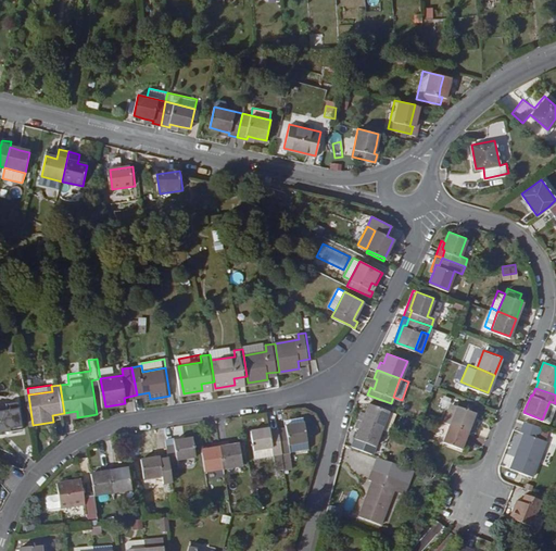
[(8,397),(0,395),(0,435),(4,435),(3,431),(13,430),(13,431),(25,429),(21,402),(9,403),(8,397)]
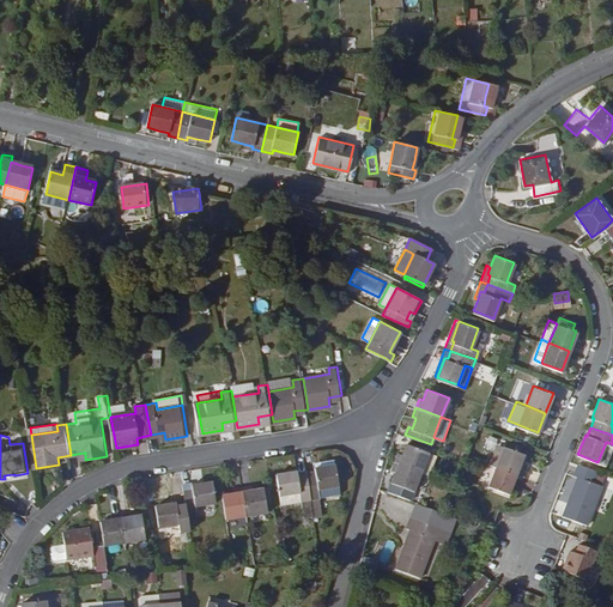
[(612,444),(606,442),(598,462),(605,465),(612,444)]
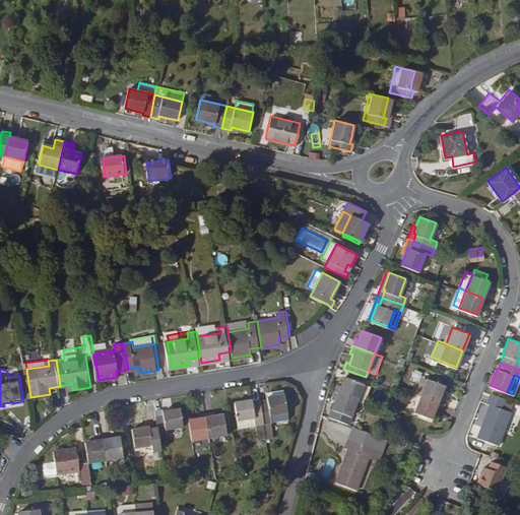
[(358,399),(364,383),(345,376),(341,385),(338,383),(335,391),(358,399)]
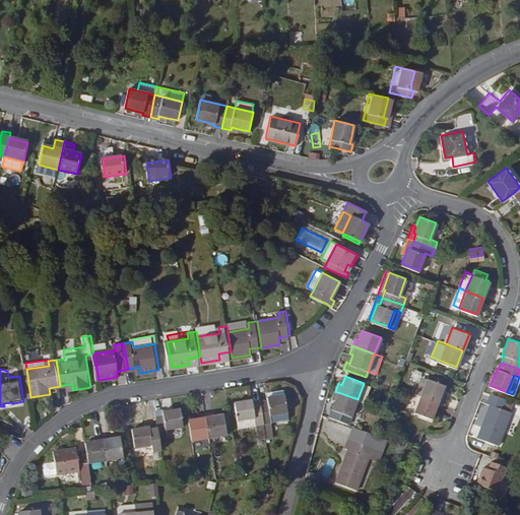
[(419,382),(426,385),(428,378),(423,376),(419,382)]
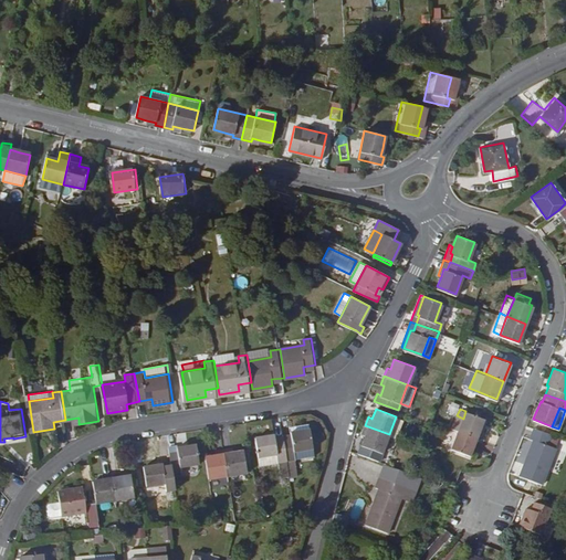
[(480,428),(484,418),(465,411),(463,419),(457,415),(453,426),(459,429),(477,436),(484,439),(488,430),(480,428)]
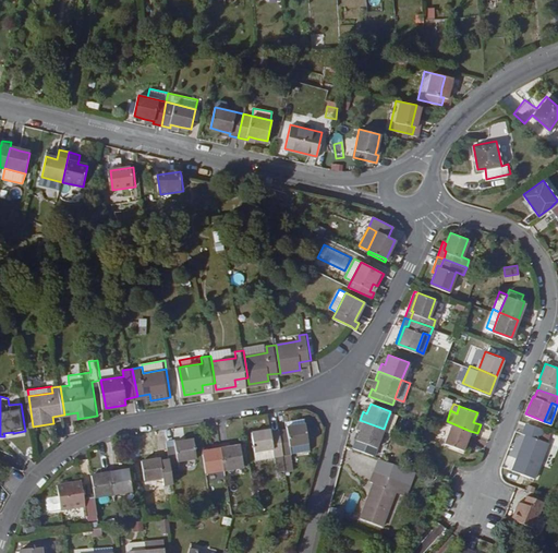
[(398,415),(390,411),(384,429),(391,432),(398,415)]
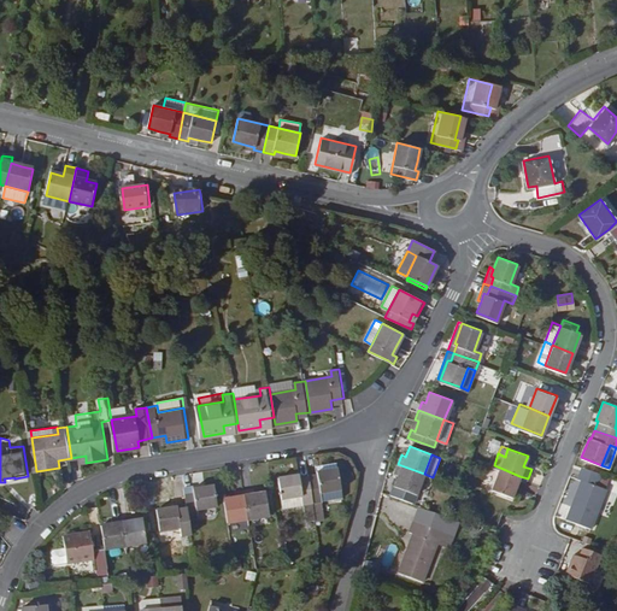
[(424,474),(398,464),(394,473),(399,475),(392,494),(413,503),(424,474)]
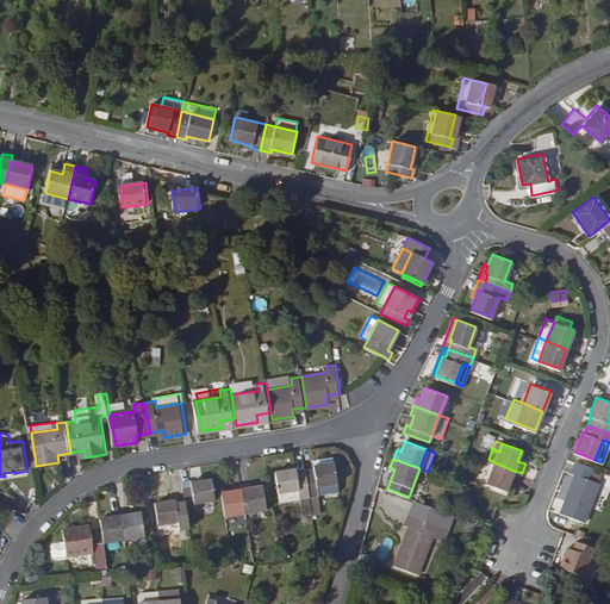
[(595,467),(577,461),(573,473),(579,474),(572,492),(568,491),(561,511),(584,521),(599,481),(591,479),(595,467)]
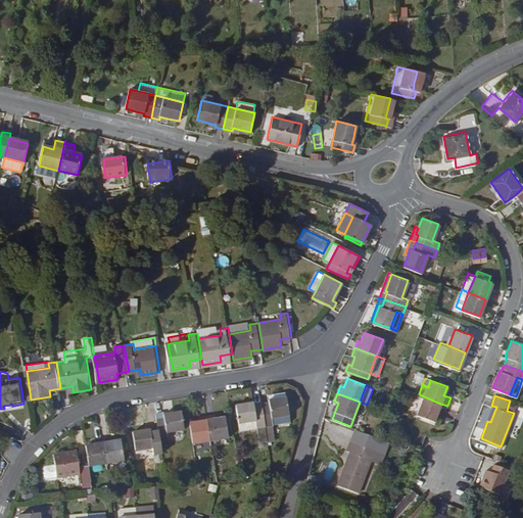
[(440,404),(424,396),(418,414),(434,420),(440,404)]
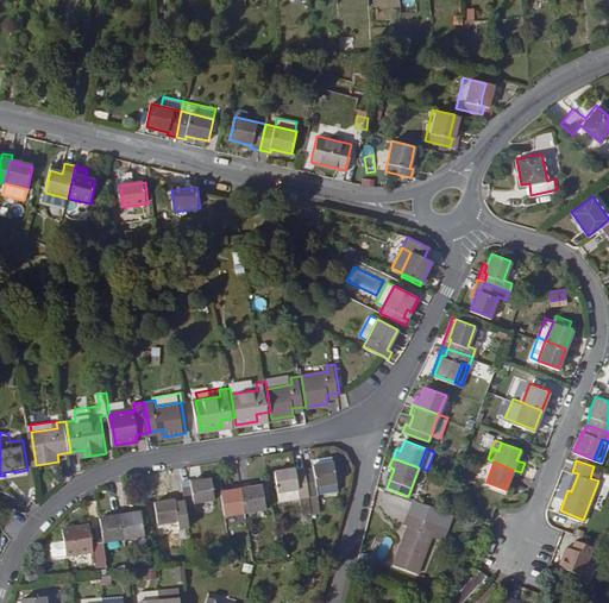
[(314,468),(315,471),(306,472),(312,510),(320,509),(318,494),(337,491),(333,465),(314,468)]
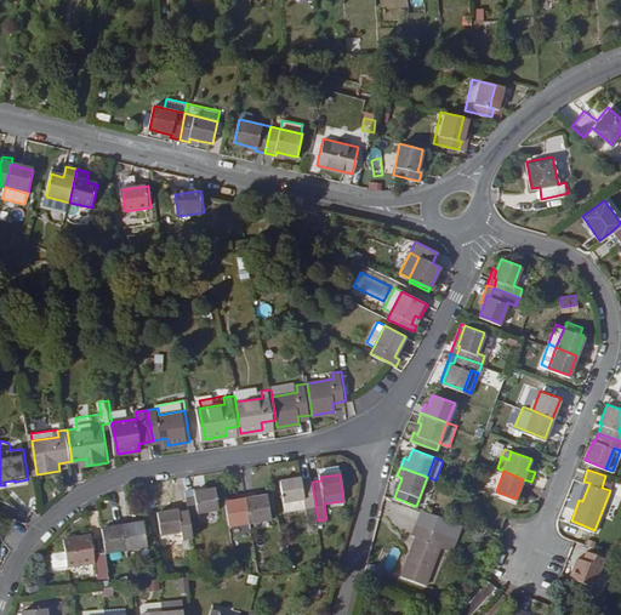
[(436,480),(427,477),(416,506),(425,508),(436,480)]
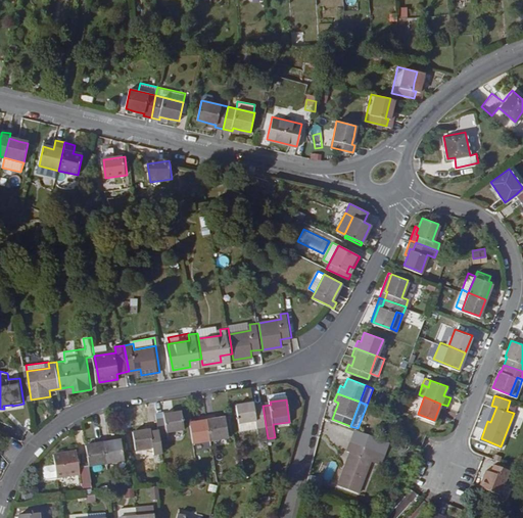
[(268,438),(263,406),(254,407),(254,405),(237,408),(239,423),(257,420),(258,426),(260,442),(269,440),(268,438)]
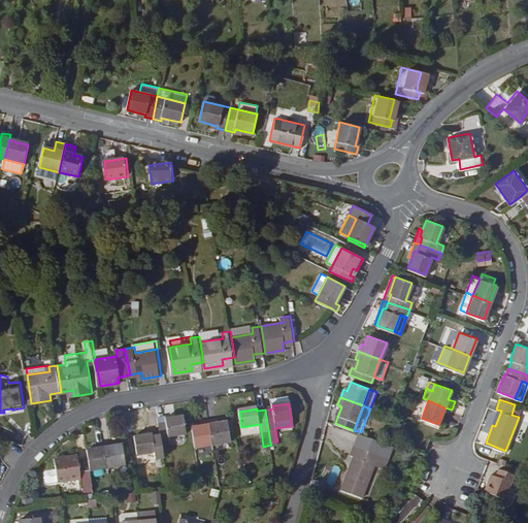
[(160,433),(162,444),(170,442),(169,436),(186,433),(183,415),(166,418),(165,416),(158,417),(160,433)]
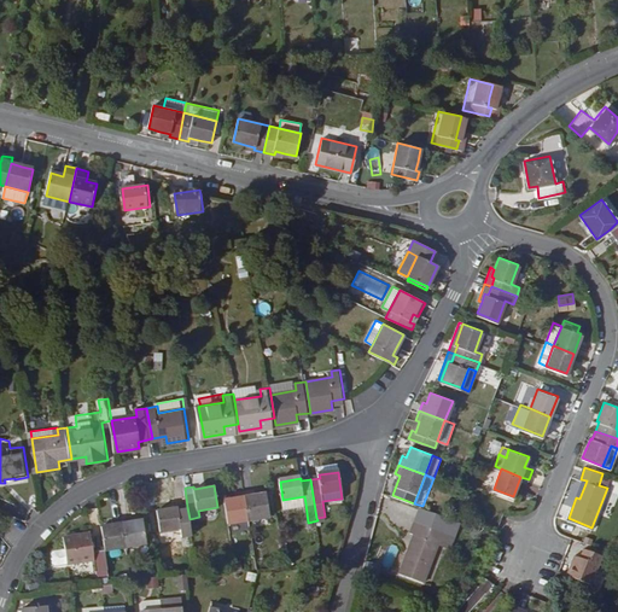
[(245,493),(249,520),(269,518),(266,493),(255,495),(255,490),(245,493)]
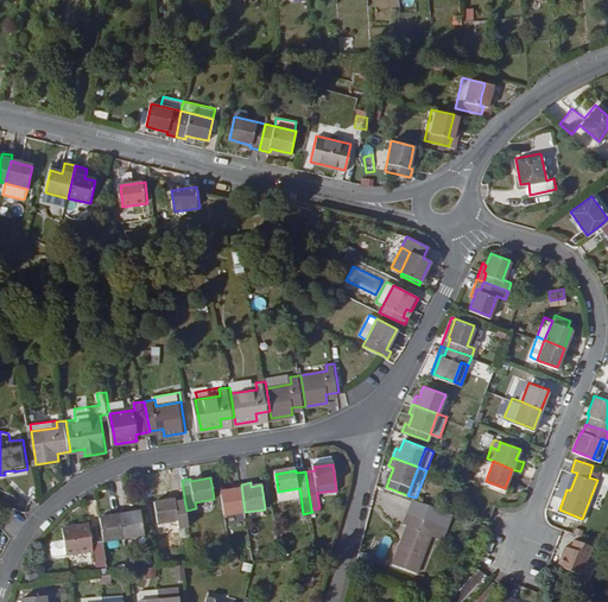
[(461,487),(455,483),(450,496),(456,499),(461,487)]
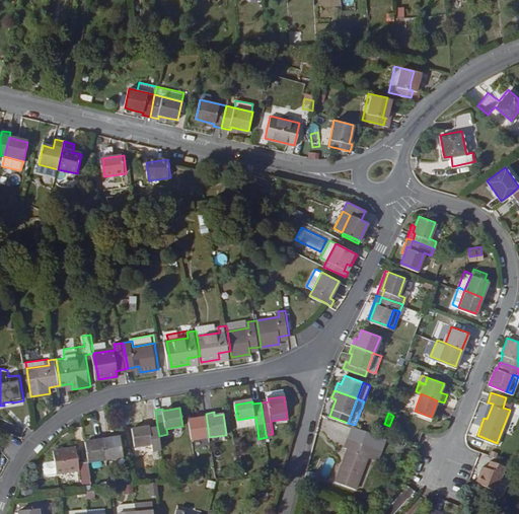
[(199,415),(199,418),(189,419),(192,440),(209,437),(206,414),(199,415)]
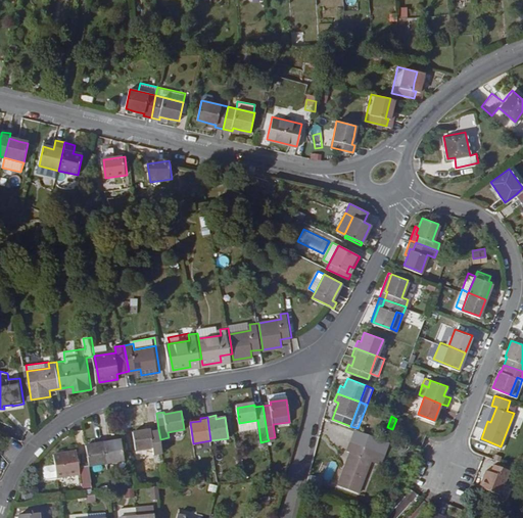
[(257,420),(239,423),(240,429),(258,426),(257,420)]
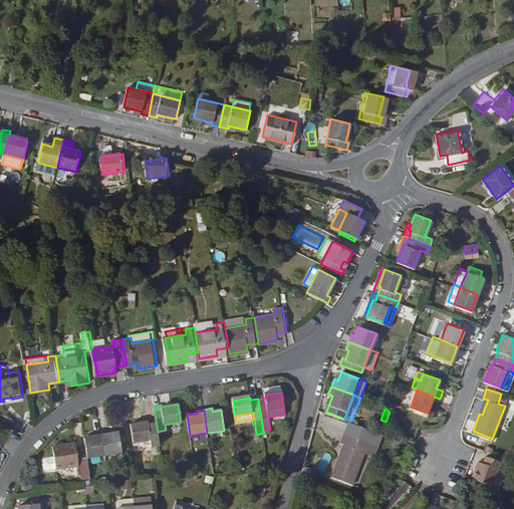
[(152,439),(152,445),(160,444),(158,432),(156,422),(148,423),(148,421),(132,424),(134,442),(152,439)]
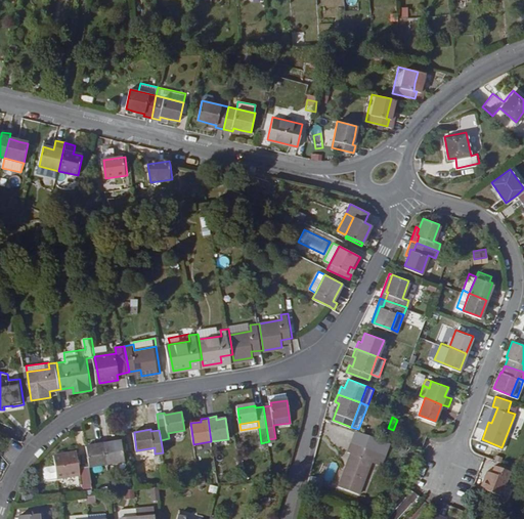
[(382,464),(386,453),(353,440),(349,450),(354,452),(348,469),(346,468),(339,485),(359,493),(372,460),(382,464)]
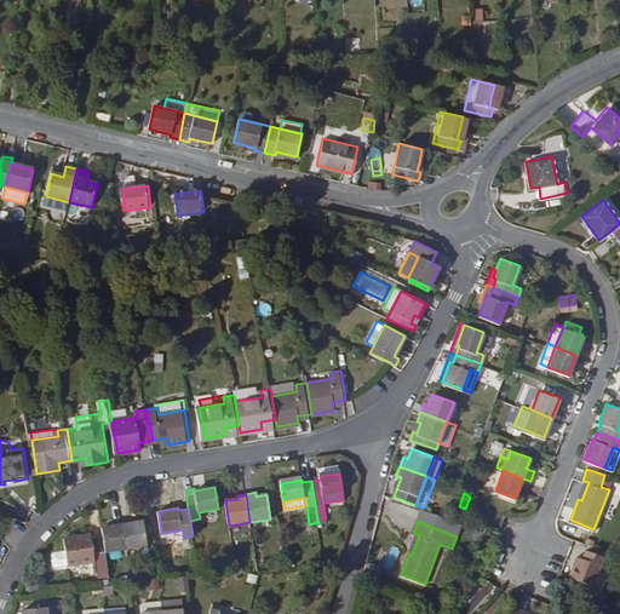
[(133,527),(132,522),(124,523),(128,551),(150,547),(145,524),(133,527)]
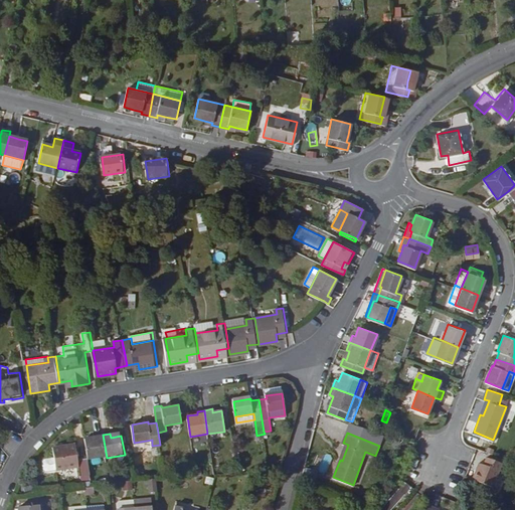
[(418,439),(405,434),(402,441),(415,446),(418,439)]
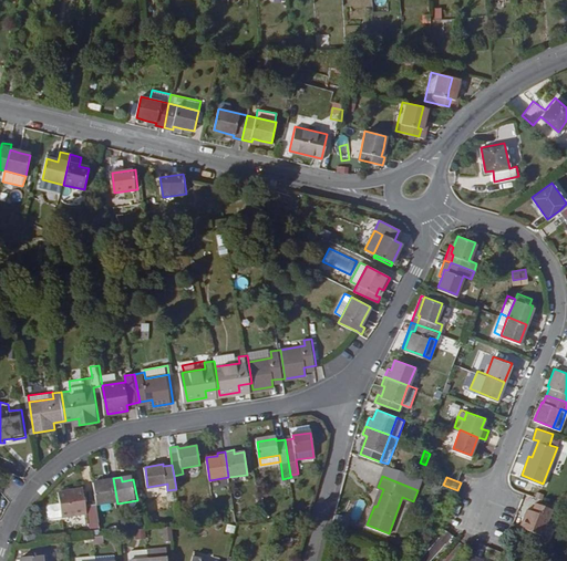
[(98,502),(99,507),(117,504),(113,478),(105,479),(106,484),(95,486),(98,502)]
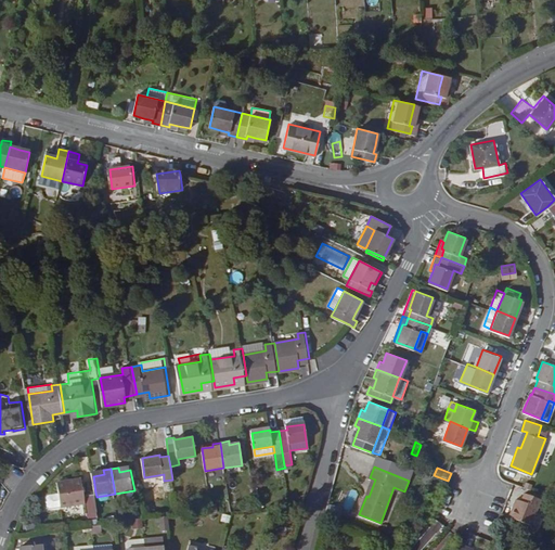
[(446,488),(448,481),(434,475),(430,483),(446,488)]
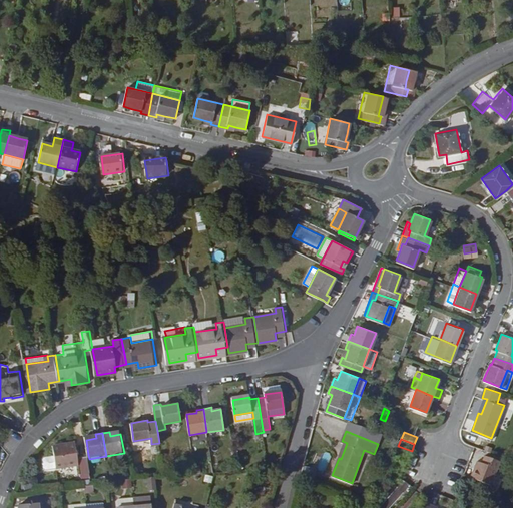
[(54,446),(55,455),(57,468),(79,463),(80,473),(91,471),(89,459),(88,455),(78,457),(75,442),(54,446)]
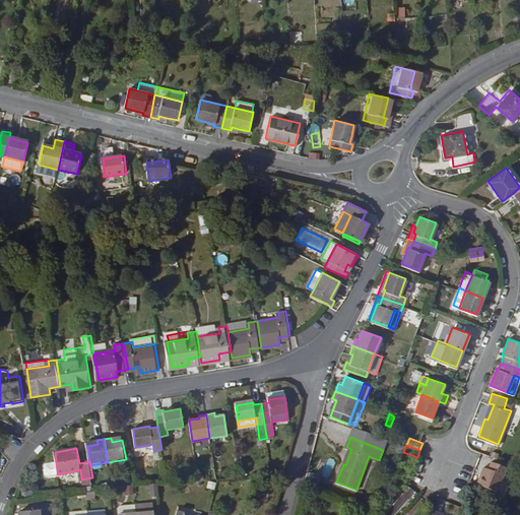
[(490,466),(484,464),(478,481),(499,489),(508,464),(492,458),(490,466)]
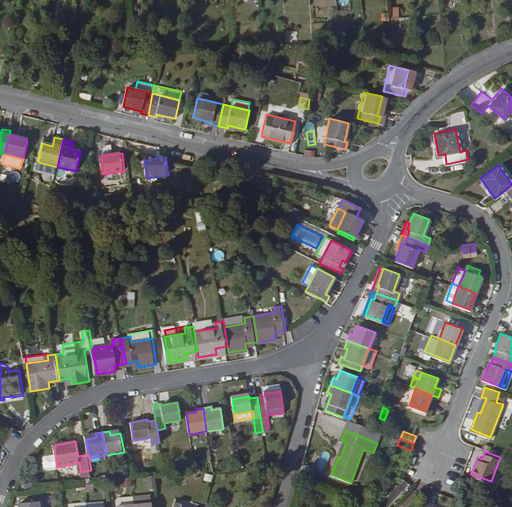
[(44,466),(47,469),(57,467),(55,454),(45,456),(43,459),(44,466)]
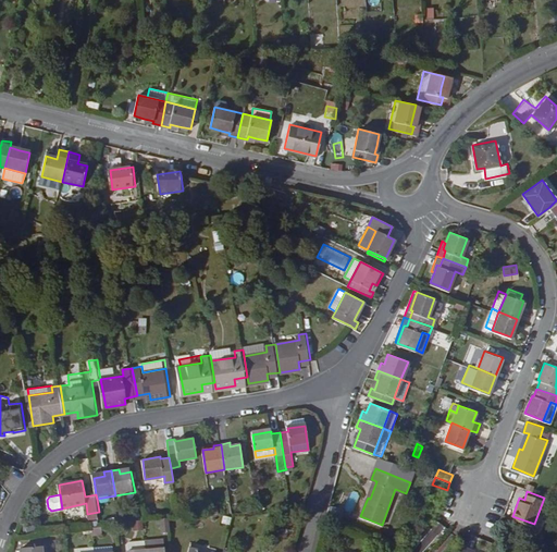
[(329,512),(327,523),(341,525),(342,514),(329,512)]
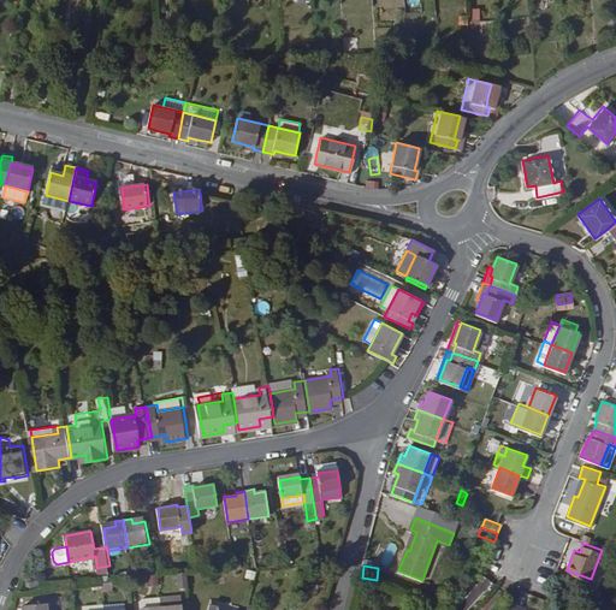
[(179,572),(182,587),(190,587),(189,572),(179,572)]
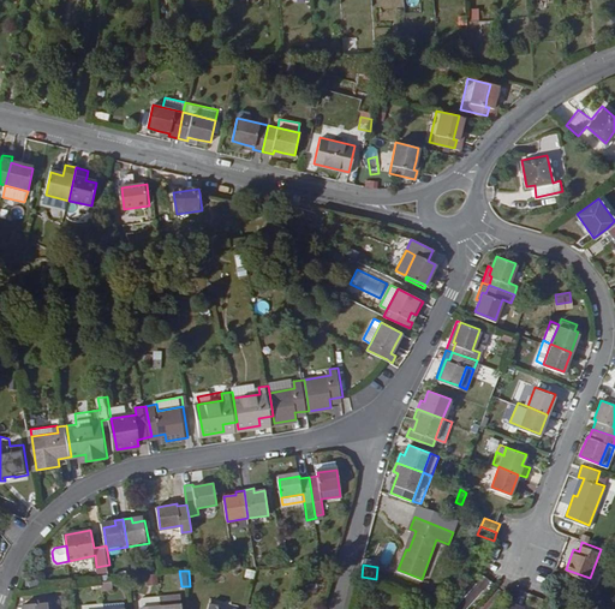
[(487,597),(493,589),(482,580),(476,589),(487,597)]
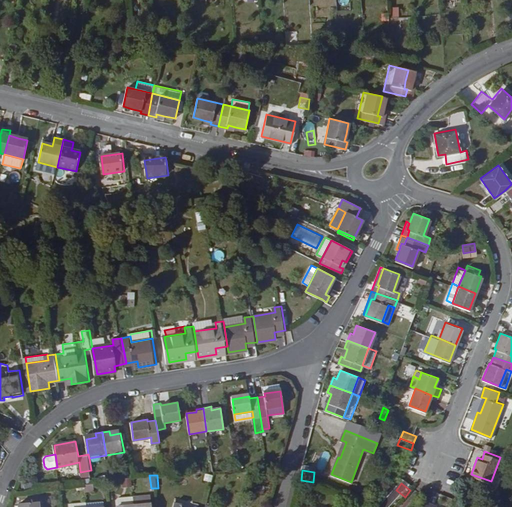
[(120,493),(131,493),(131,484),(120,484),(120,493)]
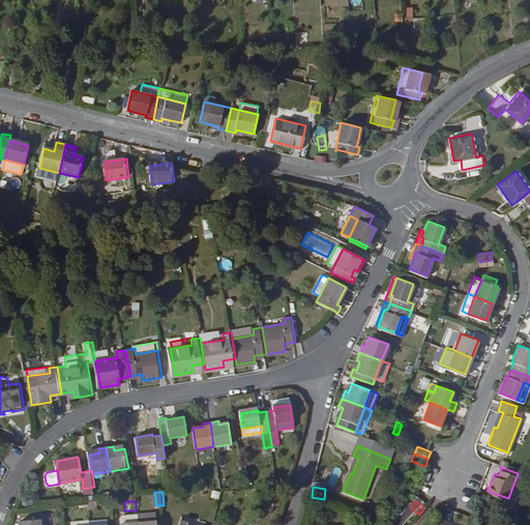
[(141,522),(157,520),(156,512),(140,514),(141,522)]
